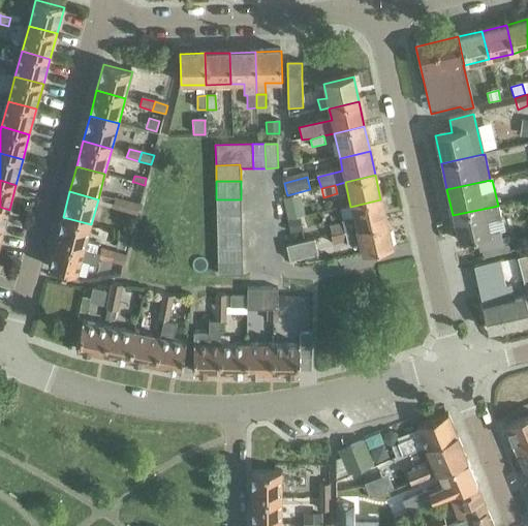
[(125,212),(127,203),(115,199),(113,209),(125,212)]
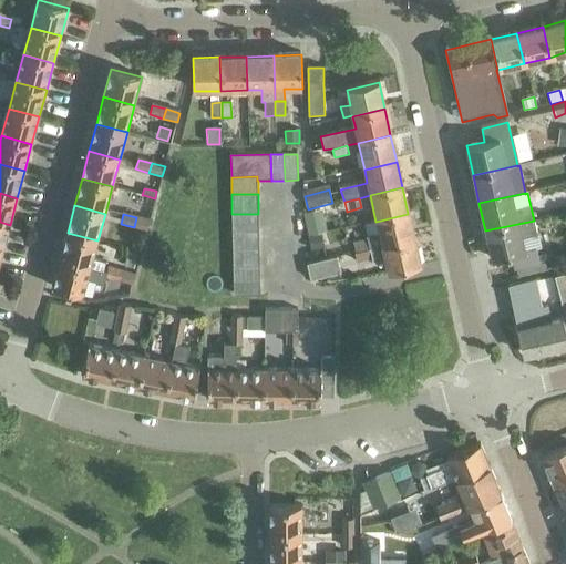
[(258,214),(232,214),(233,232),(259,232),(258,214)]
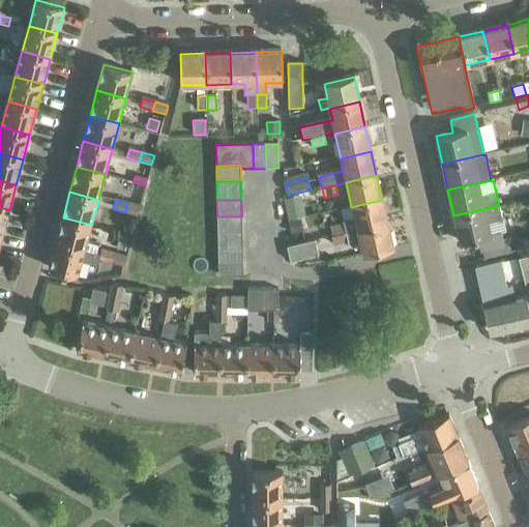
[(381,200),(351,207),(354,220),(343,223),(343,225),(329,228),(331,238),(387,224),(381,200)]
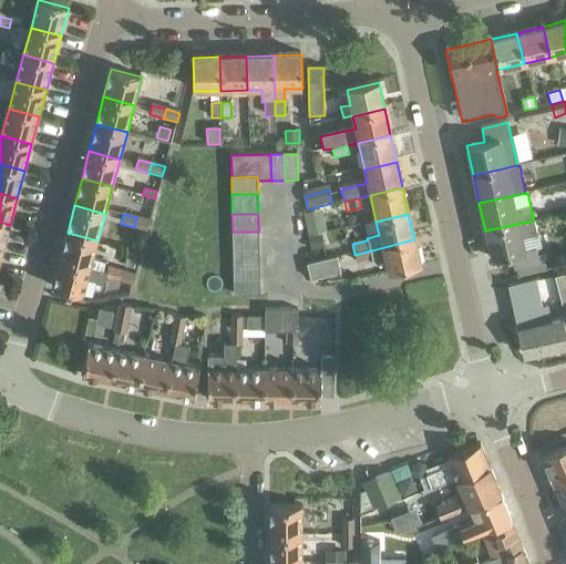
[(151,222),(136,217),(134,227),(147,231),(151,222)]
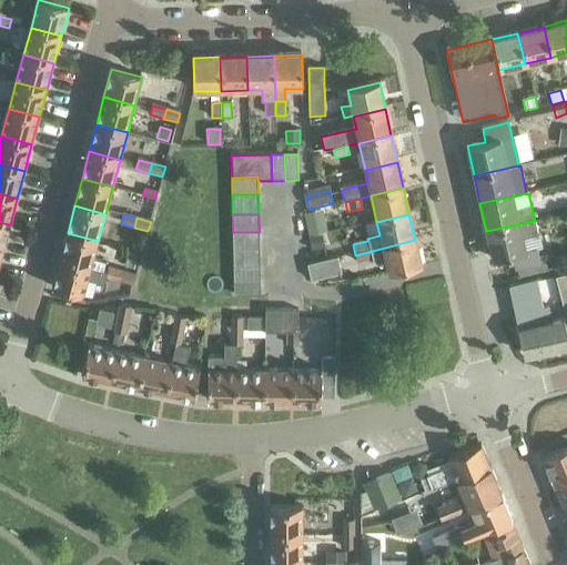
[(538,236),(535,221),(486,231),(493,261),(512,256),(515,272),(540,266),(537,251),(543,250),(539,236),(538,236)]
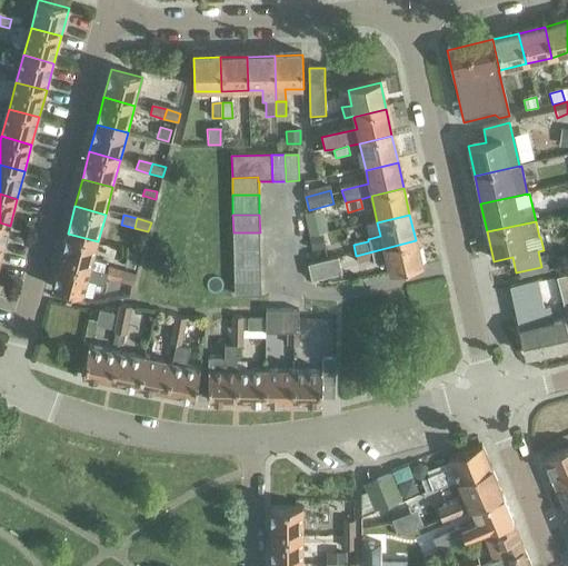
[(0,222),(0,251),(2,252),(10,226),(0,222)]
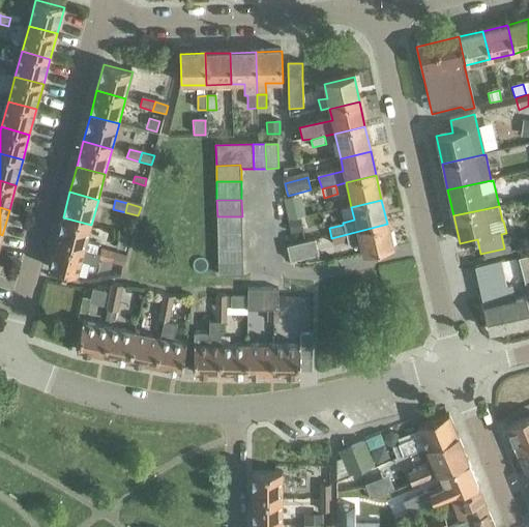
[(305,218),(303,208),(286,211),(289,222),(305,218)]
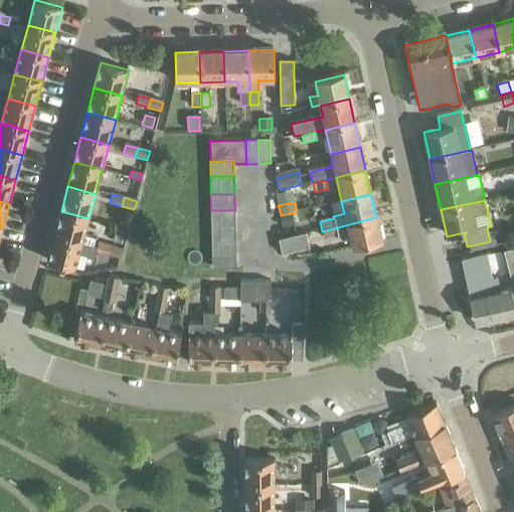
[(235,226),(235,210),(211,210),(211,226),(235,226)]
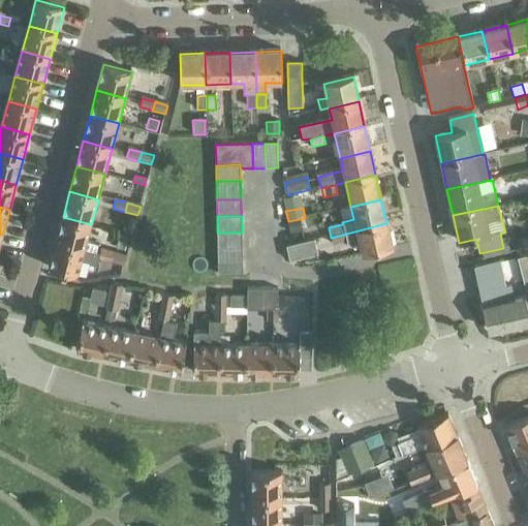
[(91,224),(63,217),(56,242),(96,252),(98,244),(87,241),(91,224)]
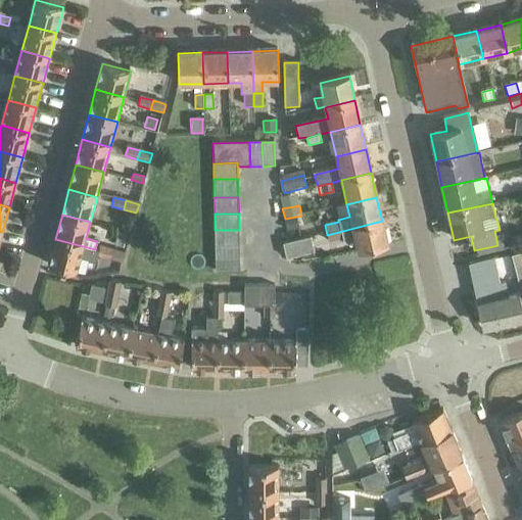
[(296,218),(284,221),(287,232),(298,230),(296,218)]
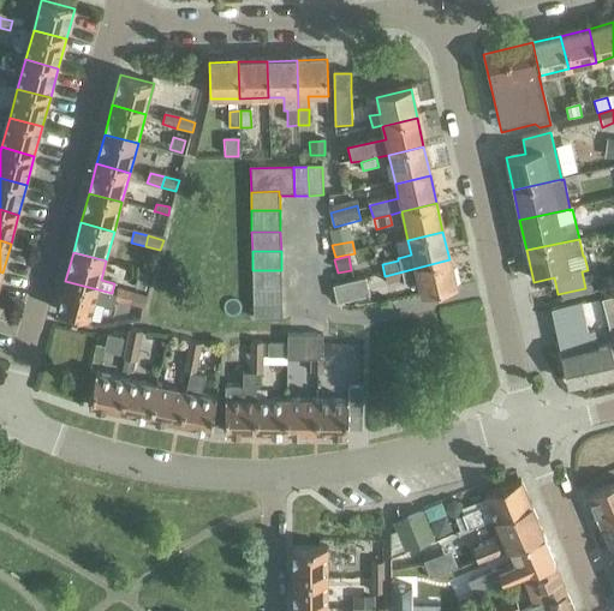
[(449,259),(385,276),(387,287),(403,283),(404,286),(417,282),(421,297),(455,289),(449,259)]
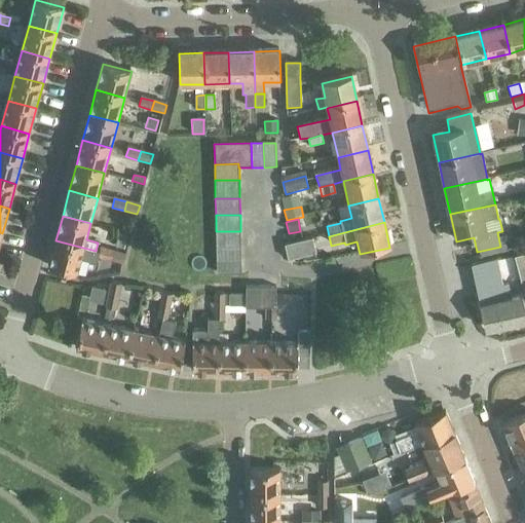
[(240,248),(240,231),(216,231),(216,248),(240,248)]
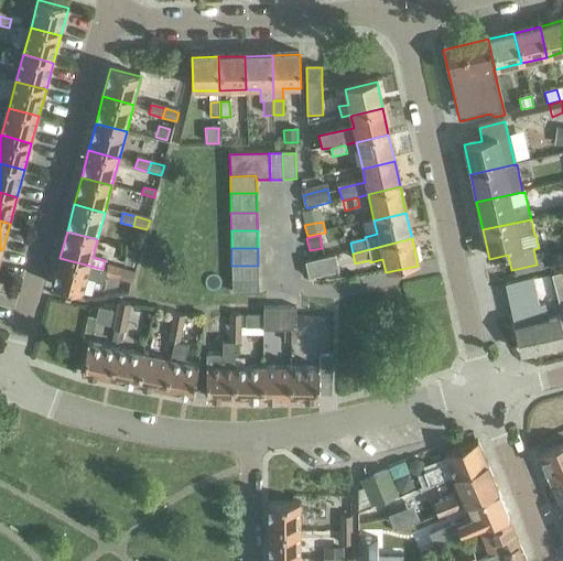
[(126,251),(122,265),(132,267),(136,254),(126,251)]
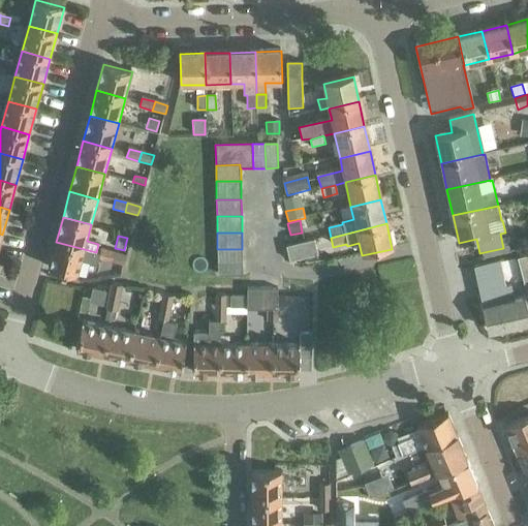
[(96,252),(56,242),(49,268),(78,276),(81,261),(97,266),(98,258),(112,261),(114,252),(101,249),(100,254),(96,253),(96,252)]
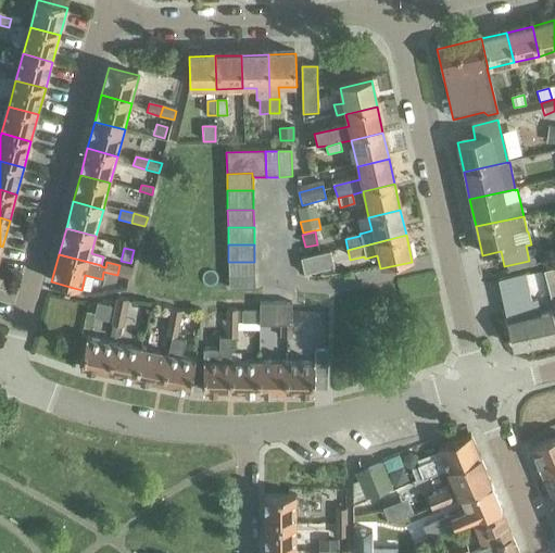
[(305,277),(335,269),(331,254),(302,262),(305,277)]
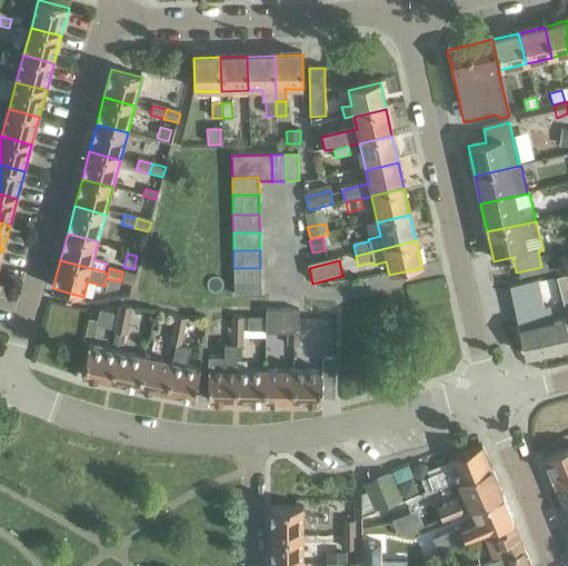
[(260,268),(233,268),(235,284),(261,284),(260,268)]
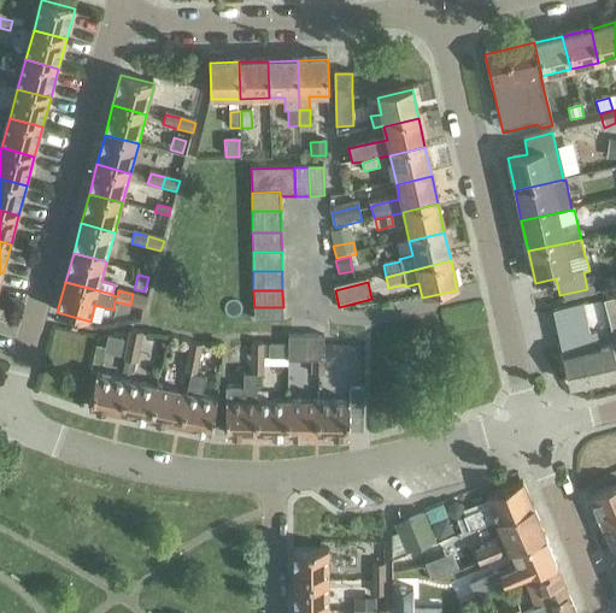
[(133,294),(130,305),(145,310),(147,299),(133,294)]
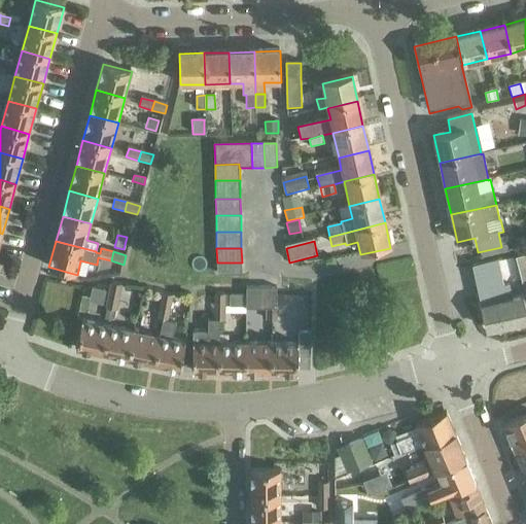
[(522,284),(525,283),(525,254),(515,258),(522,284)]
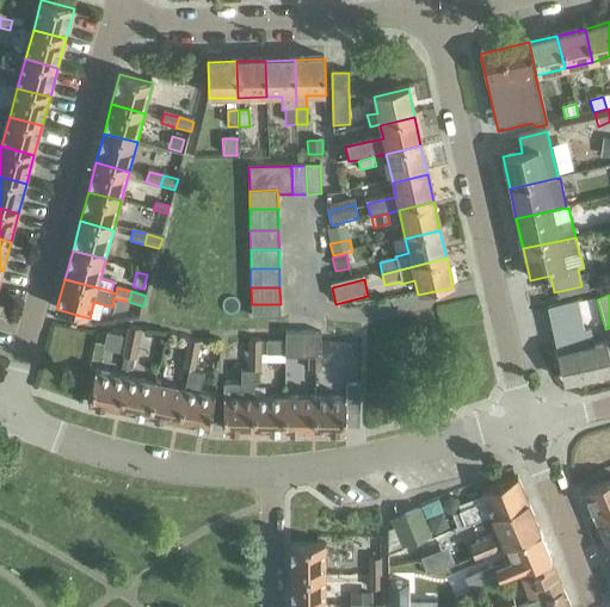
[(549,309),(565,382),(609,372),(609,359),(607,344),(592,347),(589,330),(584,332),(577,302),(549,309)]
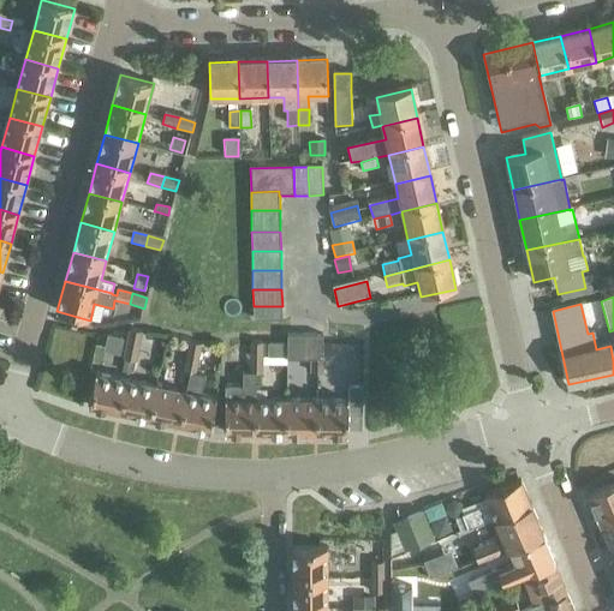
[(282,306),(254,306),(254,321),(282,319),(282,306)]
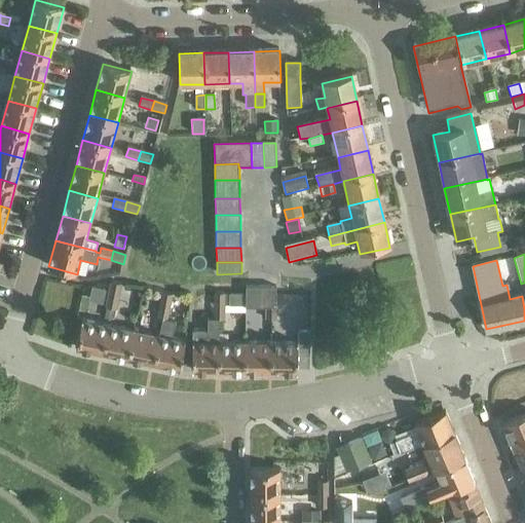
[(109,296),(118,298),(120,286),(112,284),(109,296)]
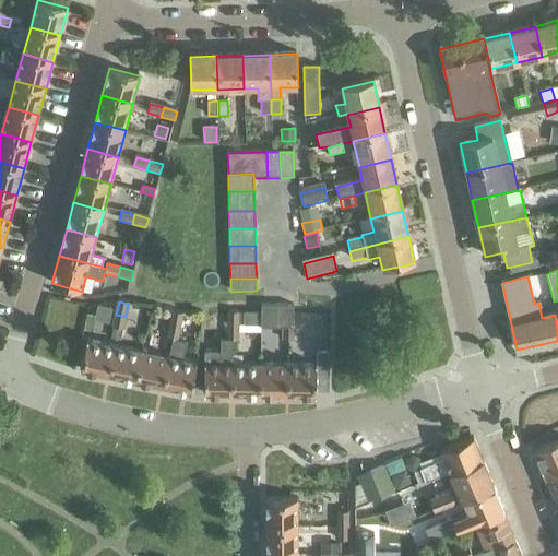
[(284,327),(288,327),(293,327),(294,314),(293,307),(262,307),(262,327),(284,327)]
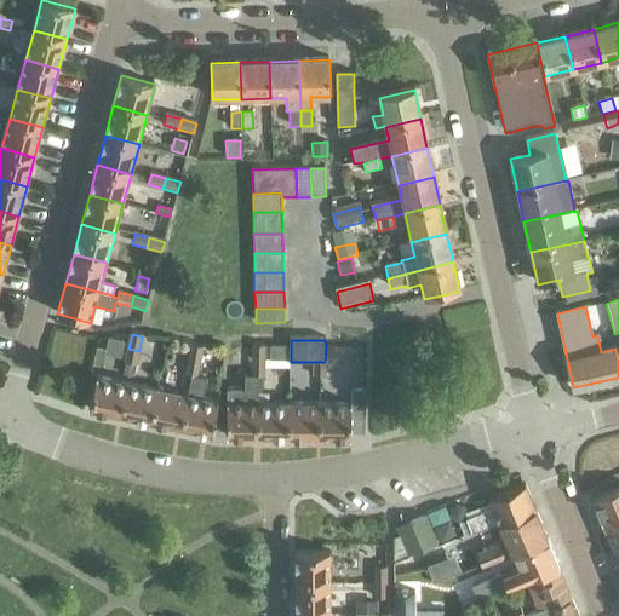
[(254,346),(254,362),(264,362),(264,346),(254,346)]
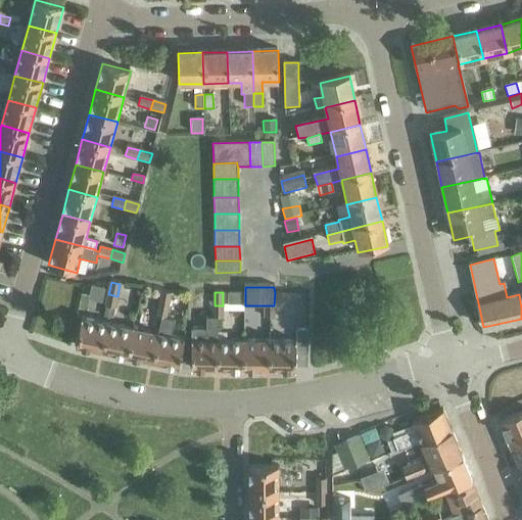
[(161,293),(159,304),(169,306),(172,294),(161,293)]
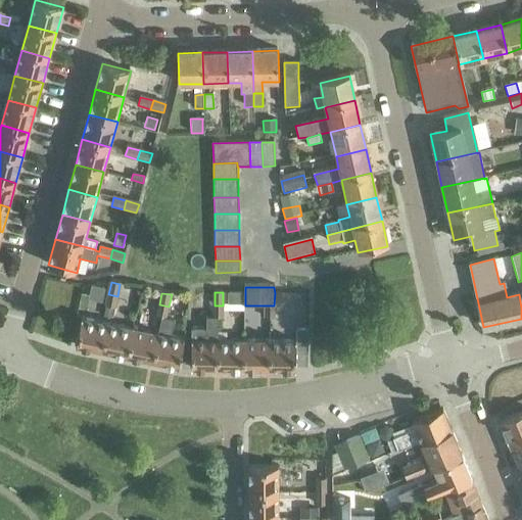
[(243,294),(226,293),(226,309),(243,309),(243,294)]
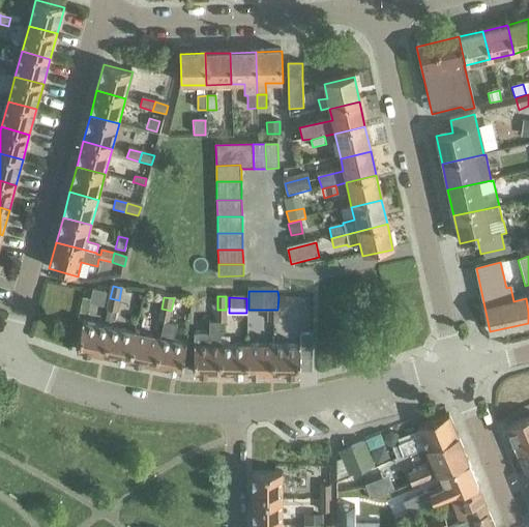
[(119,300),(110,298),(108,311),(116,313),(119,300)]
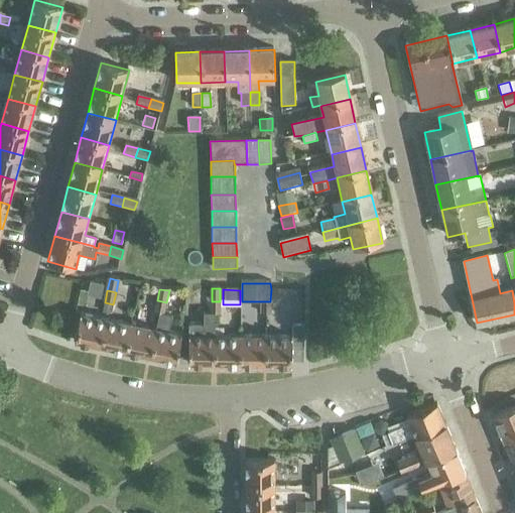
[(166,302),(157,300),(155,312),(159,313),(155,330),(149,358),(175,363),(181,335),(169,333),(172,316),(164,314),(166,302)]
